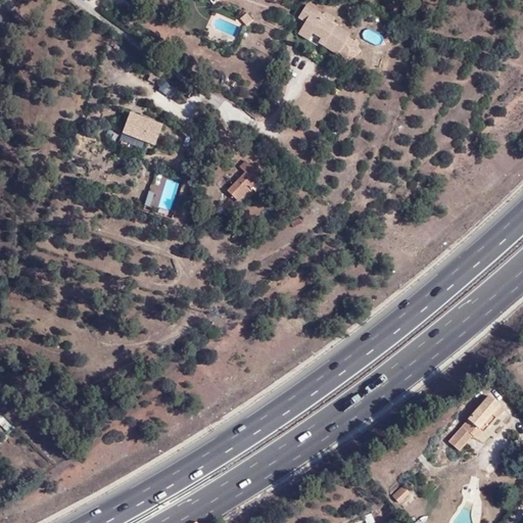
[(320,19),(301,8),(291,24),(298,29),(292,39),(301,45),(307,38),(315,43),(312,48),(331,61),(344,38),(318,21),(320,19)]
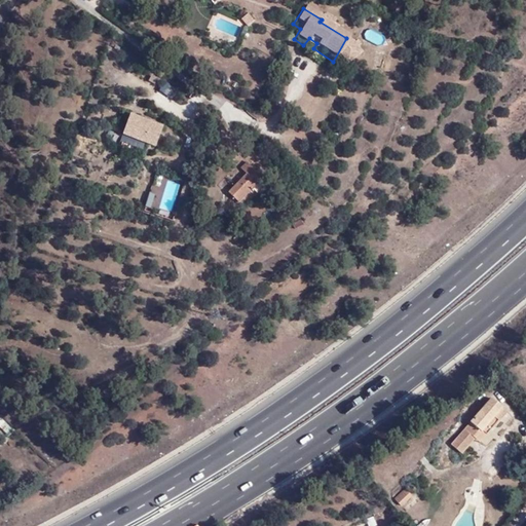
[(247,25),(254,20),(248,11),(240,16),(247,25)]
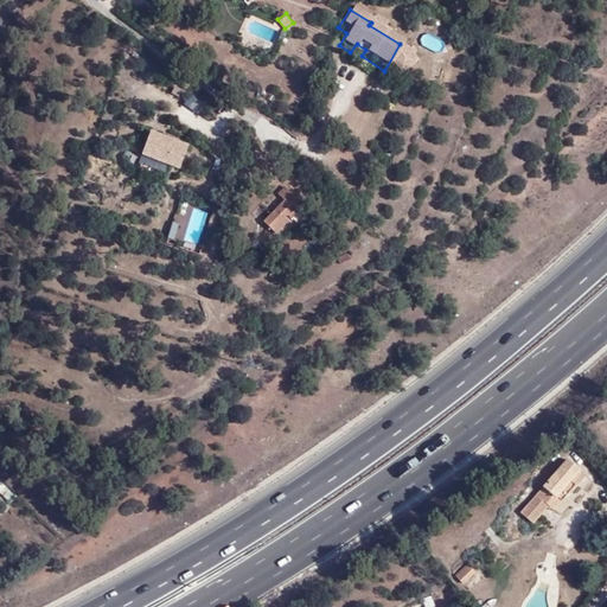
[(181,167),(190,141),(152,128),(142,154),(181,167)]
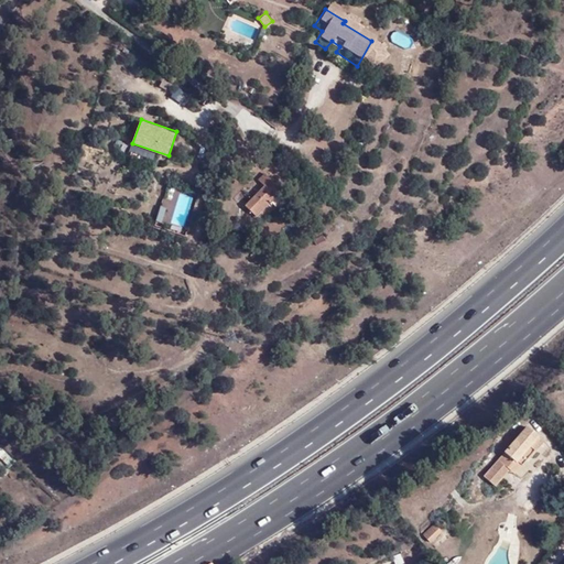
[(132,144),(130,150),(151,156),(152,150),(132,144)]
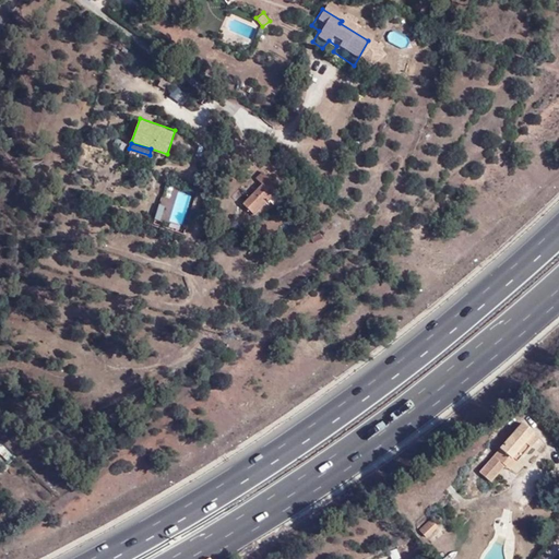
[(287,197),(293,189),(282,181),(281,185),(271,177),(265,185),(272,190),(256,211),(265,218),(284,194),(287,197)]
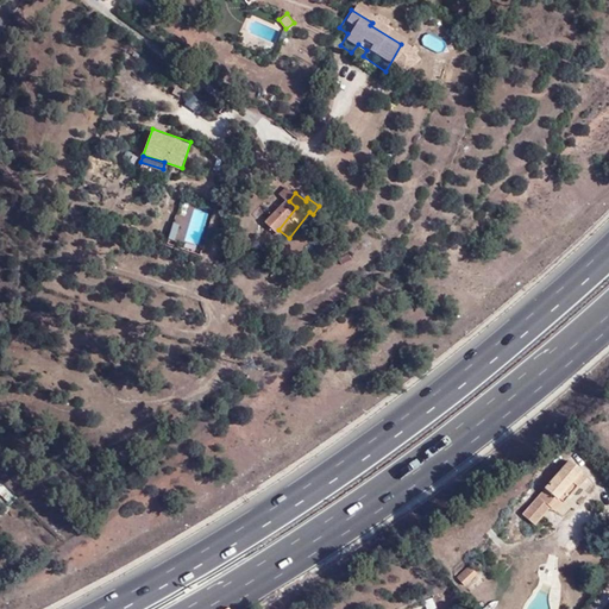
[(173,223),(170,238),(177,239),(180,223),(173,223)]
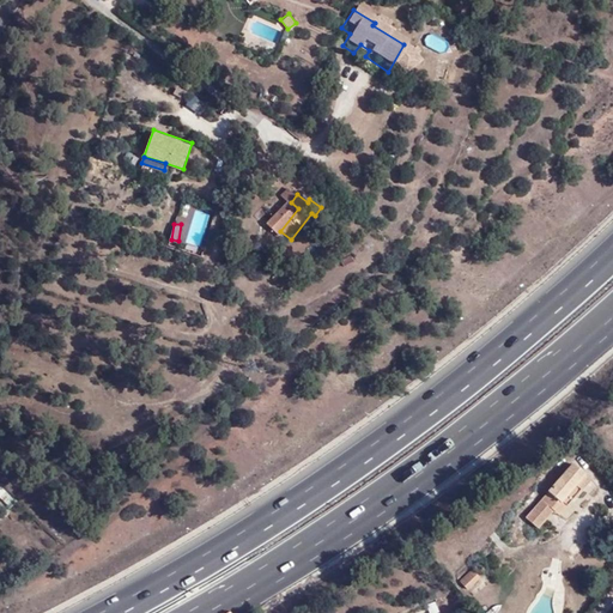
[(592,480),(575,465),(526,519),(536,528),(556,510),(559,513),(592,480)]
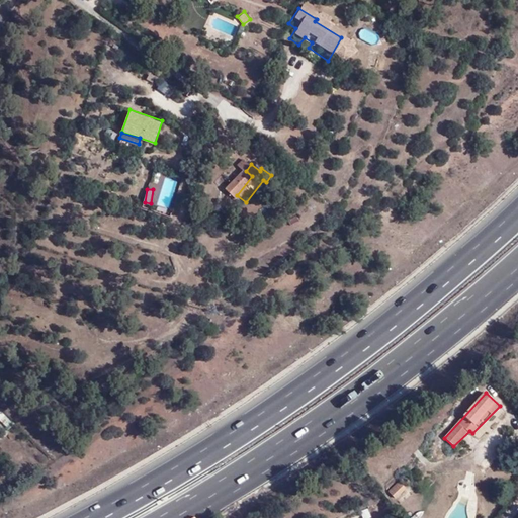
[(400,484),(390,494),(396,501),(405,491),(400,484)]
